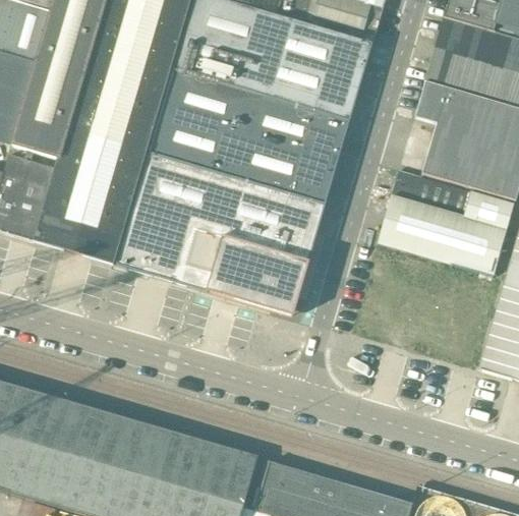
[(0,0),(0,49),(37,60),(55,0),(0,0)]
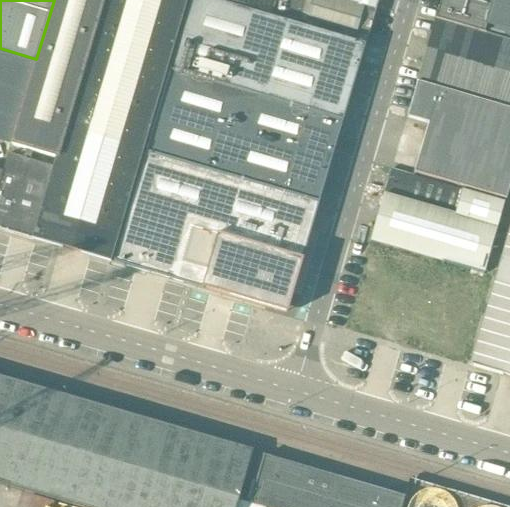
[(112,258),(187,0),(54,0),(36,59),(13,141),(27,146),(25,154),(32,156),(34,147),(57,155),(54,163),(57,164),(37,236),(112,258)]
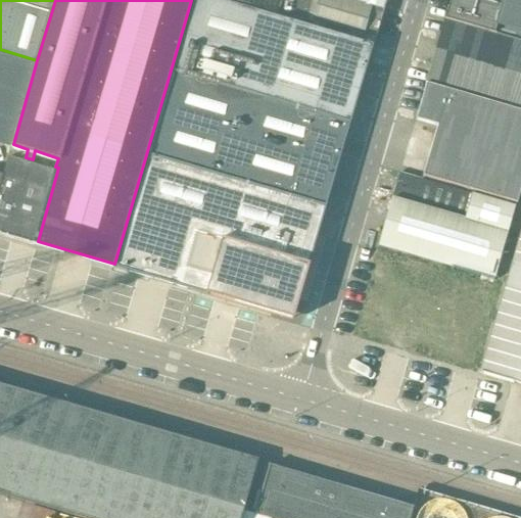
[(366,71),(374,42),(362,38),(279,14),(229,0),(195,0),(175,67),(352,120),(361,90),(366,71)]
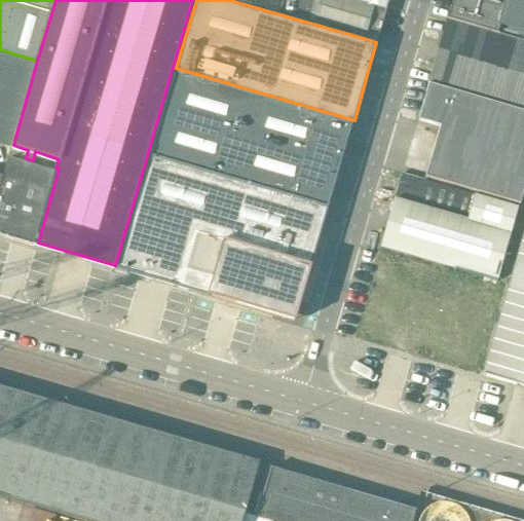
[(453,0),(448,16),(523,38),(523,29),(500,23),(507,0),(453,0)]
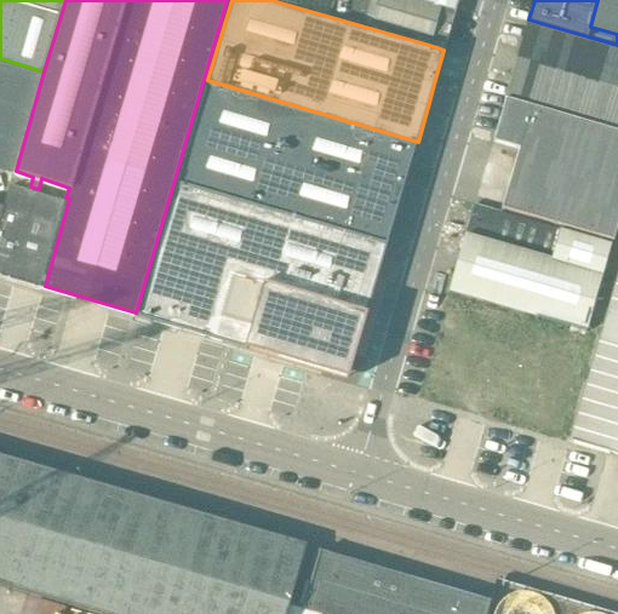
[(598,0),(590,27),(617,34),(617,0),(598,0)]
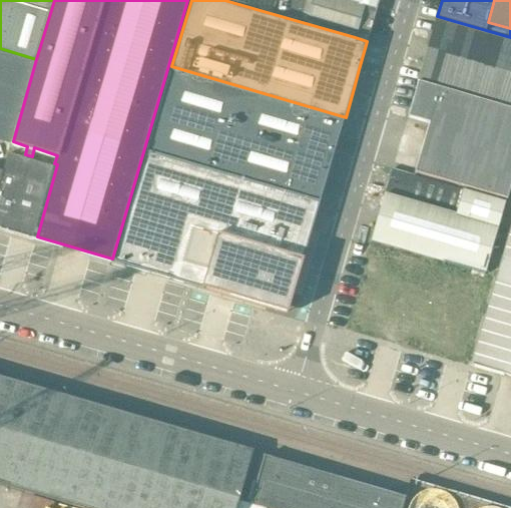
[(510,37),(437,16),(420,78),(510,104),(510,37)]
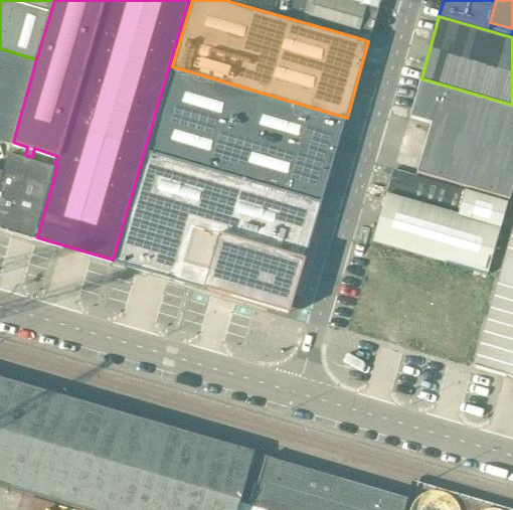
[(322,200),(347,118),(172,66),(148,150),(322,200)]
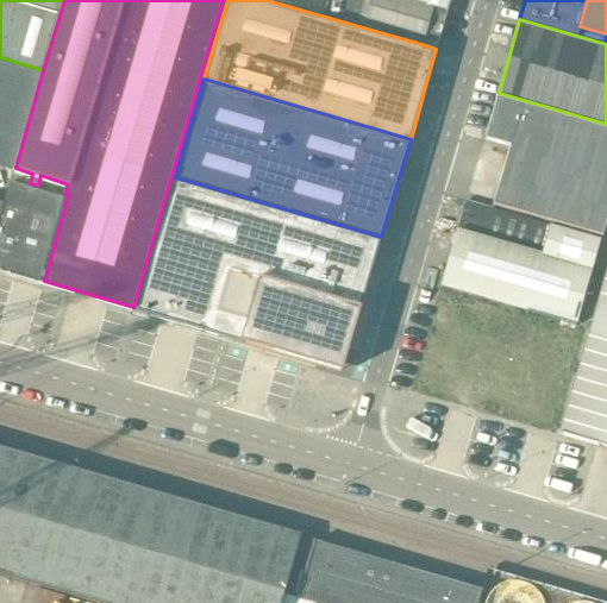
[(487,132),(486,136),(512,143),(494,201),(604,232),(606,221),(606,124),(499,93),(487,132)]
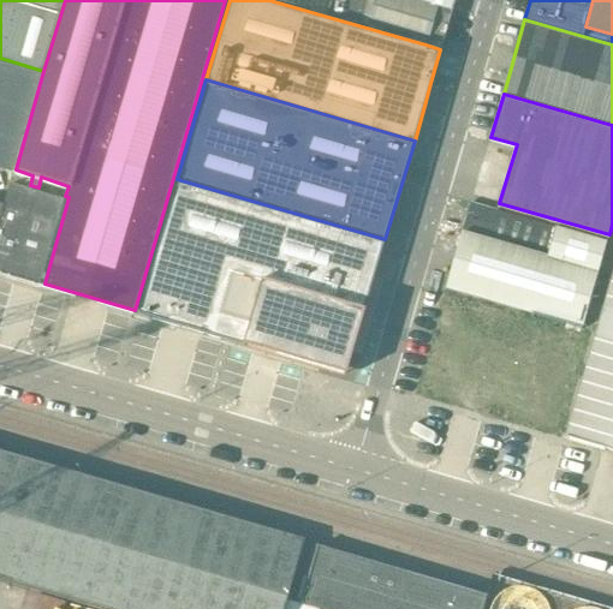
[(148,278),(138,311),(177,322),(201,329),(321,364),(321,365),(347,372),(355,347),(372,288),(370,288),(375,273),(385,239),(177,179),(164,226),(148,278)]
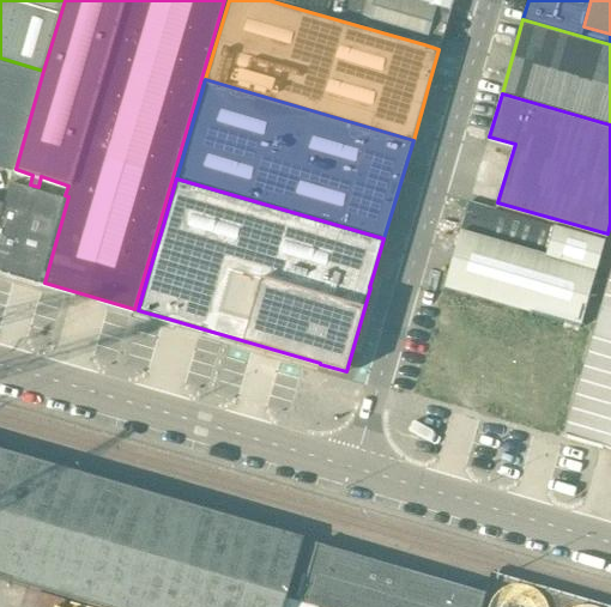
[(38,187),(30,184),(12,180),(5,201),(0,218),(0,268),(44,283),(68,196),(65,195),(38,187)]
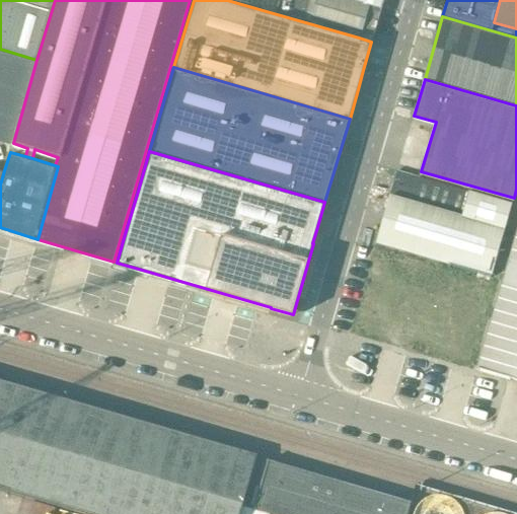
[(381,224),(376,242),(494,277),(515,202),(421,173),(397,167),(392,187),(390,192),(387,203),(381,224)]
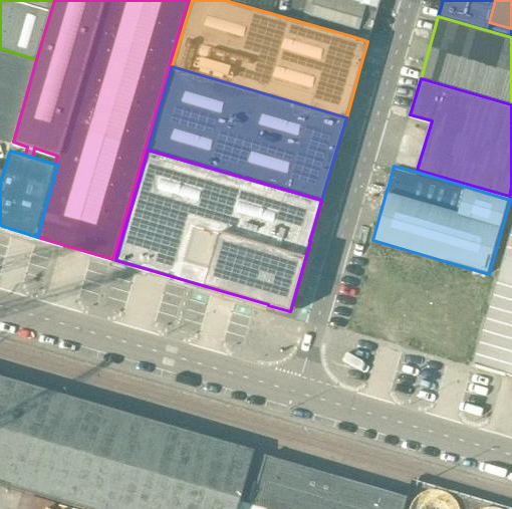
[(511,228),(472,362),(511,373),(511,228)]
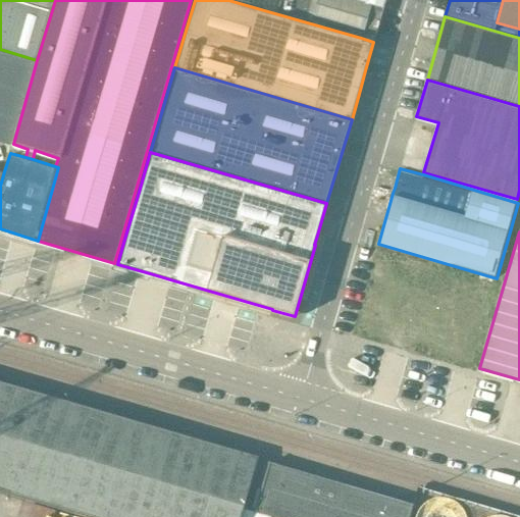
[(258,457),(0,381),(0,488),(97,516),(240,516),(244,505),(258,457)]
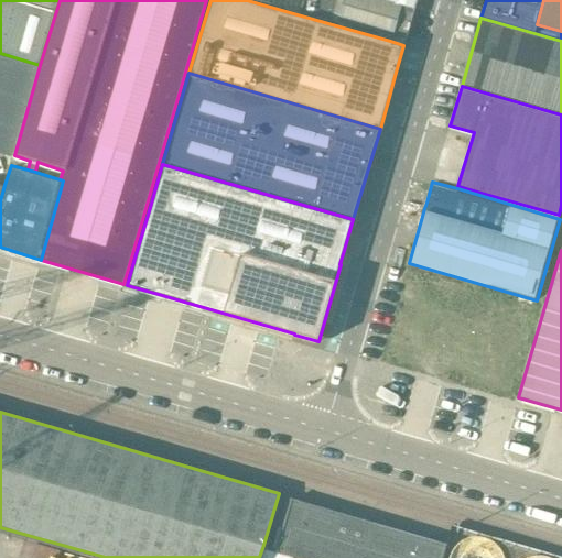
[(443,557),(447,543),(292,496),(277,549),(276,550),(278,551),(278,549),(294,554),(307,557),(443,557)]
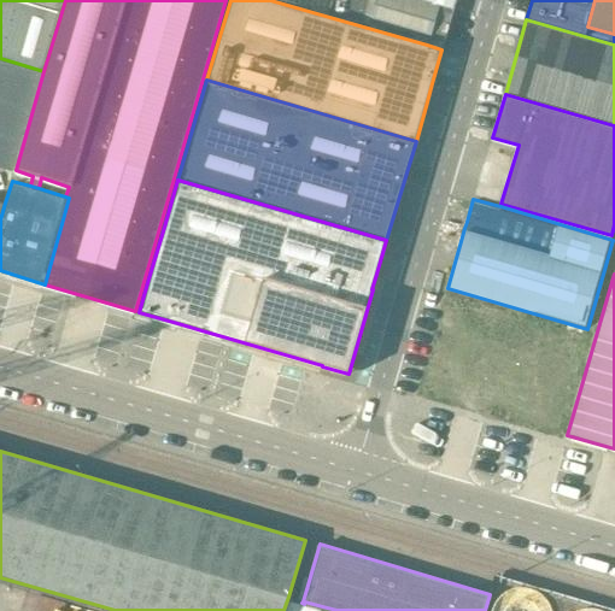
[(303,601),(288,597),(283,610),(320,610),(322,606),(304,601),(304,604),(302,603),(303,601)]
